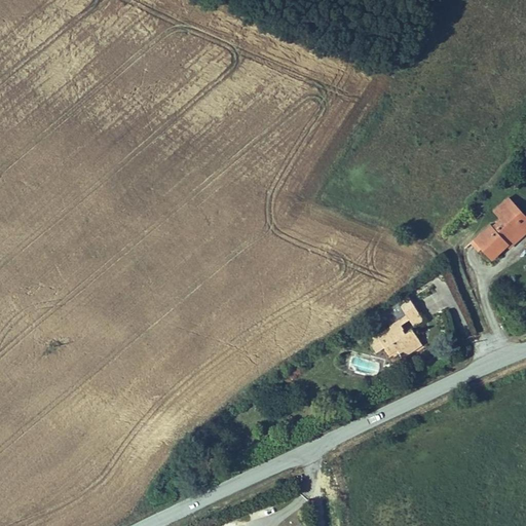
[(513,239),(525,227),(518,219),(520,216),(513,209),(516,205),(509,197),(494,211),(501,219),(493,226),(492,225),(476,240),(483,249),(492,259),(508,245),(509,243),(505,239),(510,236),(513,239)]
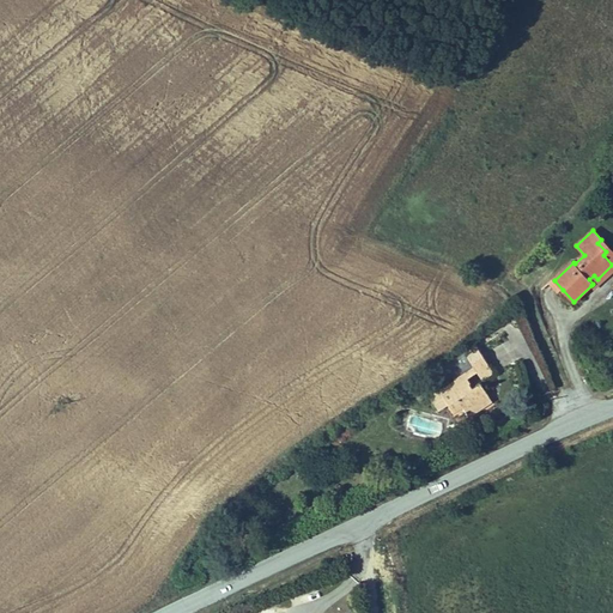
[(612,268),(612,250),(594,230),(593,230),(601,240),(598,243),(606,252),(604,255),(612,265),(598,279),(594,275),(589,279),(593,284),(592,285),(593,287),(612,268)]
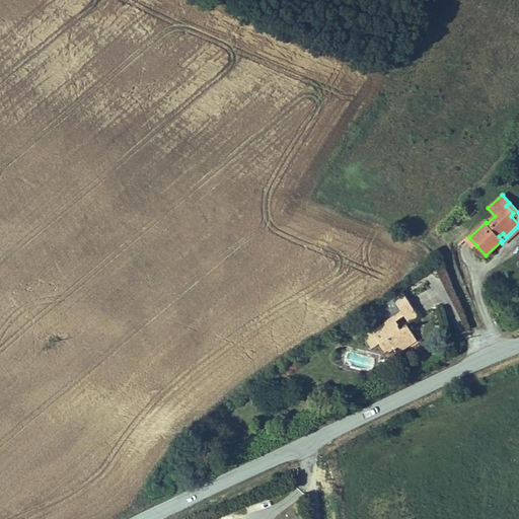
[(476,245),(469,237),(465,241),(472,249),(476,245)]
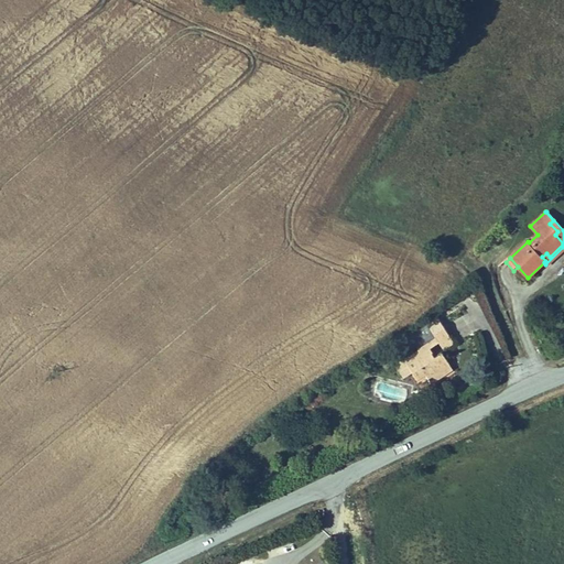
[(449,364),(441,351),(434,356),(431,353),(432,351),(430,347),(440,342),(449,335),(444,327),(416,345),(419,349),(394,366),(401,375),(410,369),(416,378),(424,372),(431,382),(442,375),(438,370),(449,364)]
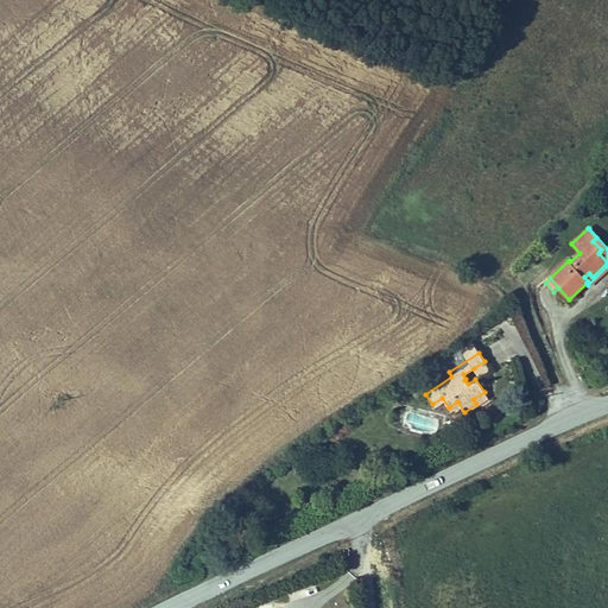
[(479,375),(489,369),(485,361),(474,368),(479,375)]
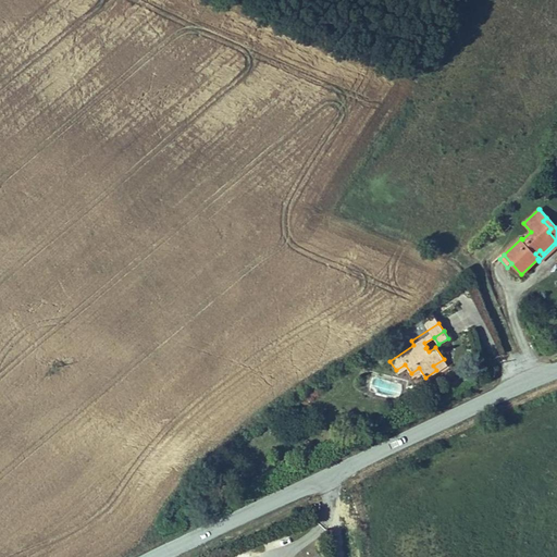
[(436,370),(446,363),(444,359),(433,366),(436,370)]
